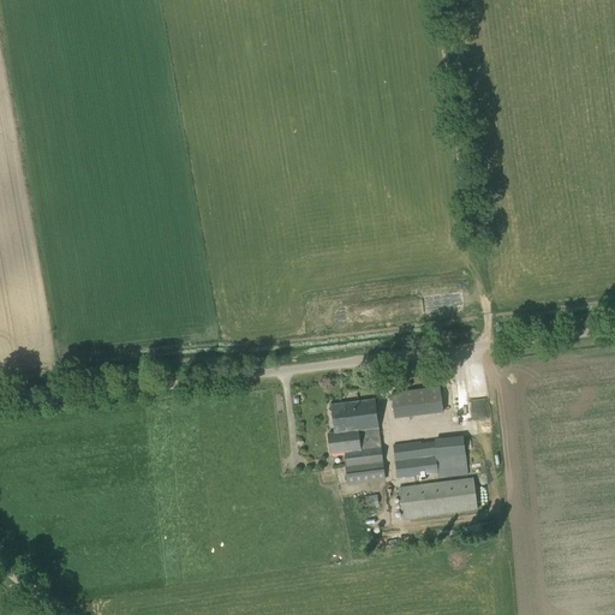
[(395,419),(443,412),(440,387),(392,393),(395,419)]
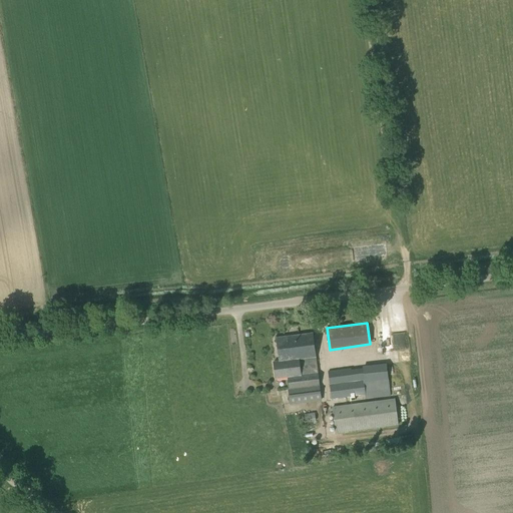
[(280,362),(317,358),(313,333),(277,338),(280,361),(280,362)]
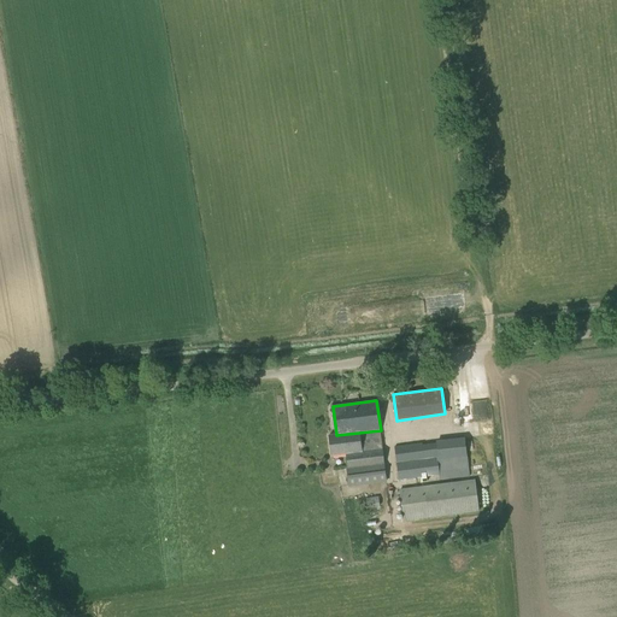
[(336,435),(336,434),(328,435),(330,456),(346,454),(348,469),(347,469),(350,486),(387,481),(381,430),(336,435)]
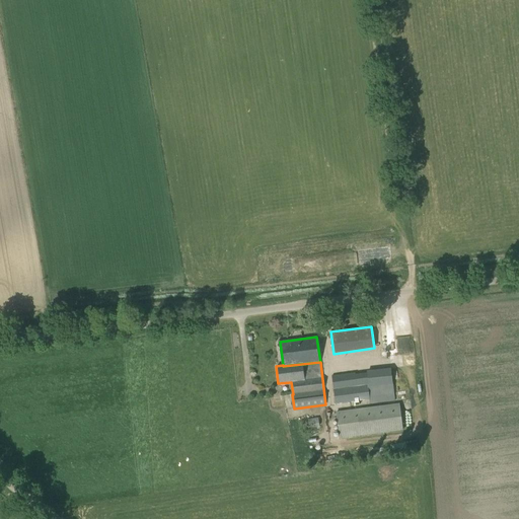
[(395,400),(391,368),(331,376),(336,404),(370,399),(371,403),(395,400)]
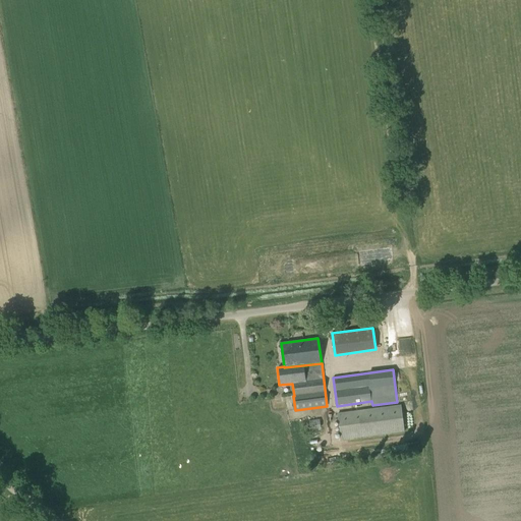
[(342,441),(405,431),(402,405),(339,414),(342,441)]
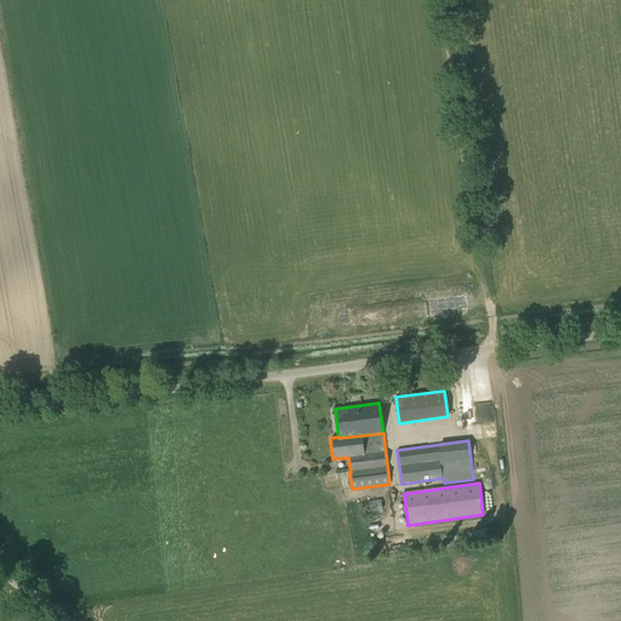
[(371,512),(382,511),(381,500),(369,501),(371,512)]
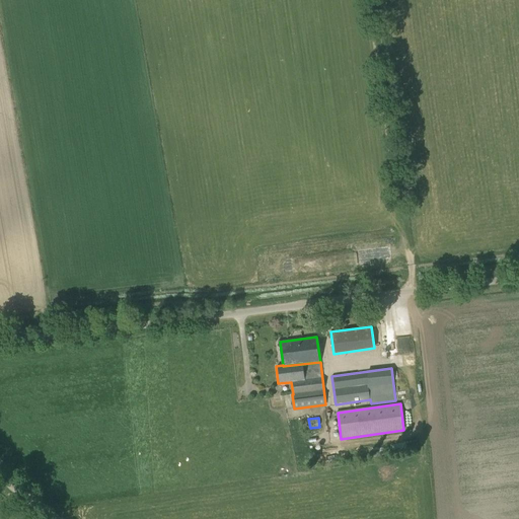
All buildings are outlined.
